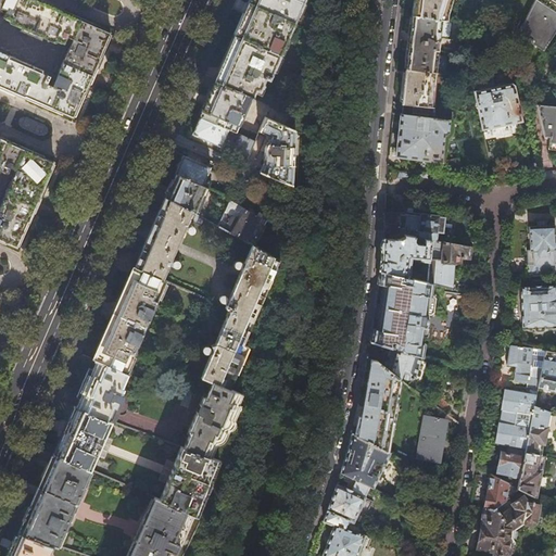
[(0,0),(0,86),(25,97),(25,96),(73,116),(84,91),(85,91),(92,74),(100,57),(99,57),(110,32),(62,12),(63,11),(37,0),(0,0)]
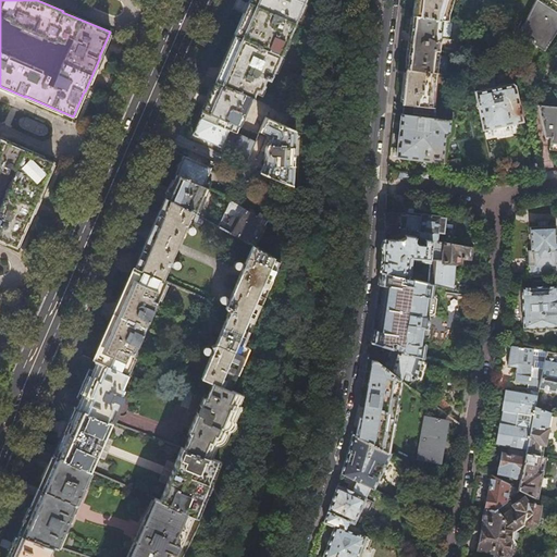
[(302,0),(255,0),(234,49),(219,83),(251,97),(257,85),(261,87),(264,77),(269,79),(286,40),(284,39),(294,19),(295,20),(302,0)]
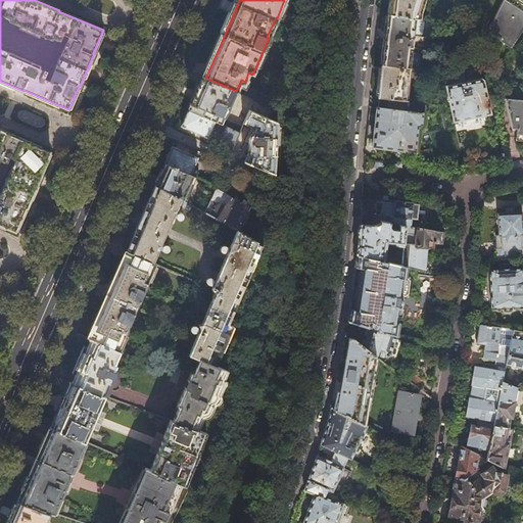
[(388,0),(387,14),(415,18),(419,18),(419,13),(423,0),(388,0)]
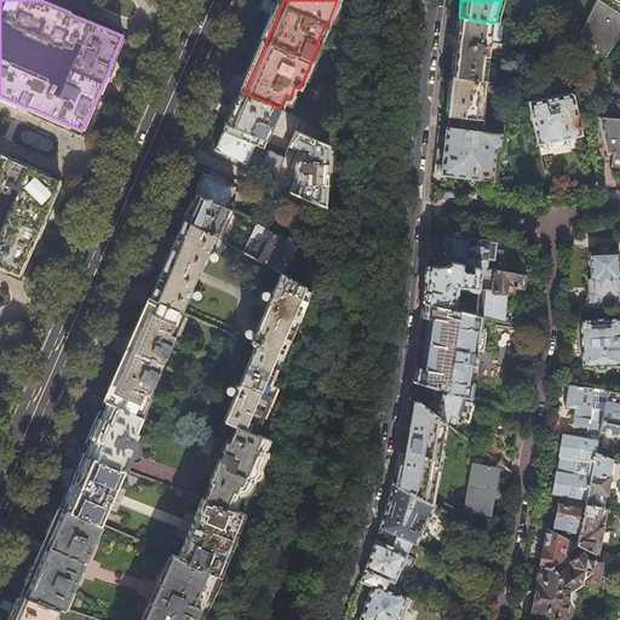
[(619,0),(595,0),(577,39),(604,56),(619,30),(619,0)]
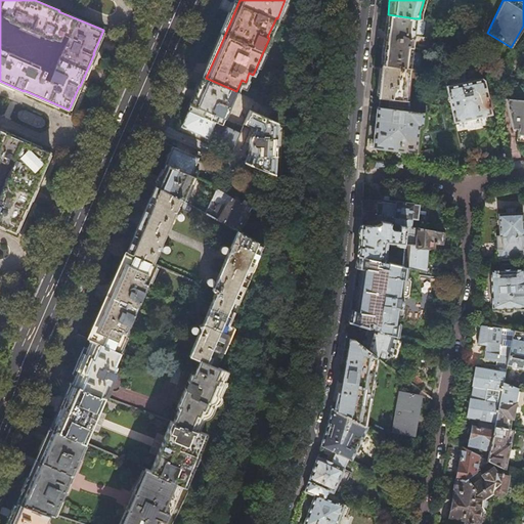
[(425,22),(416,20),(416,18),(388,14),(385,39),(382,64),(410,69),(413,35),(424,36),(425,22)]
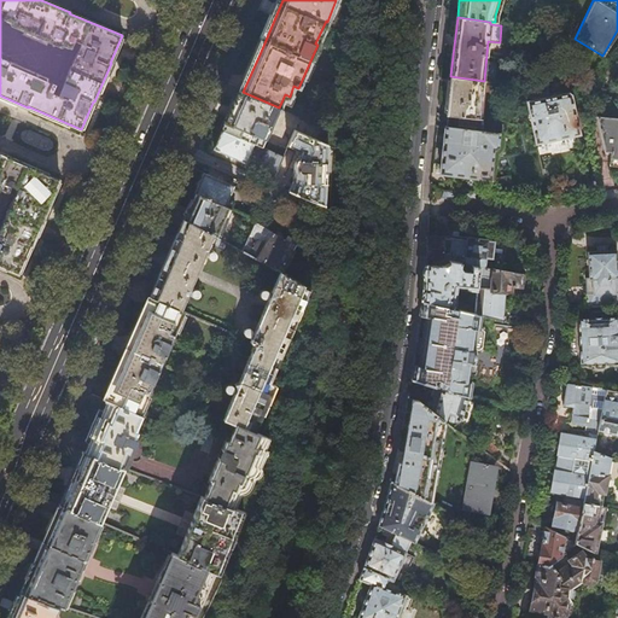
[(546,46),(559,60),(563,63),(569,50),(557,35),(546,46)]
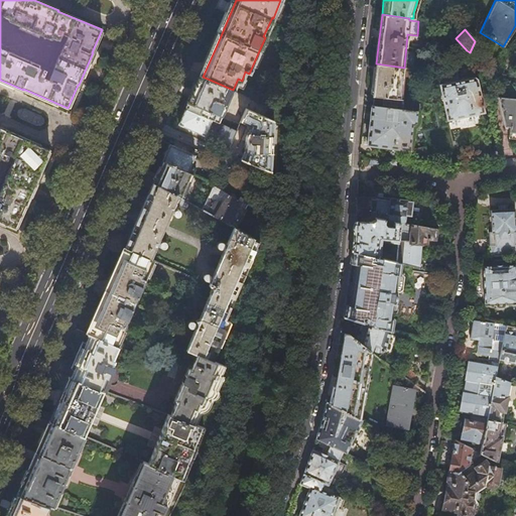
[(400,102),(404,68),(376,63),(374,83),(373,99),(374,99),(400,102)]
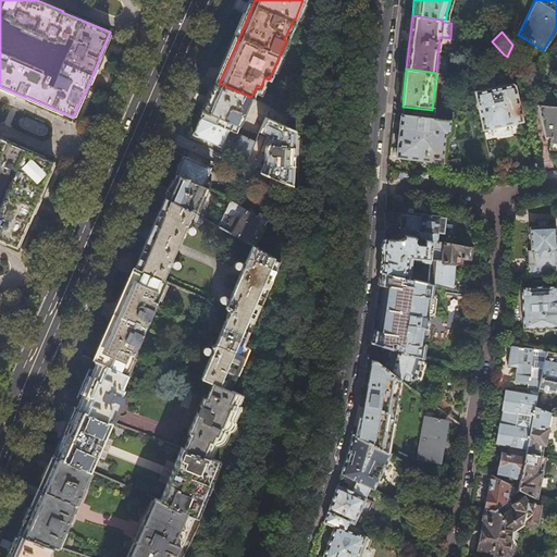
[(449,84),(458,85),(462,81),(463,76),(452,74),(449,84)]
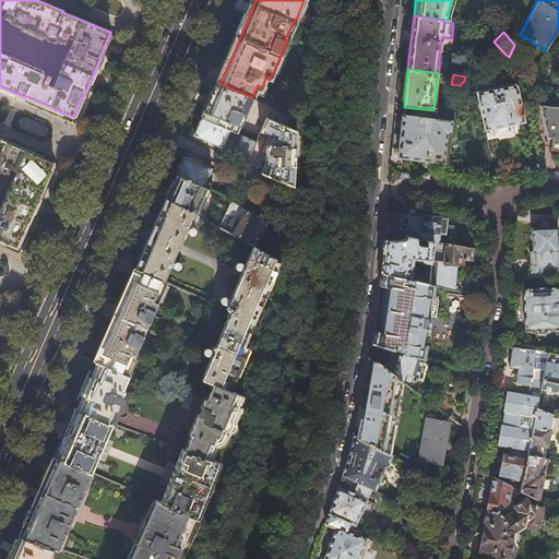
[(237,133),(252,97),(219,83),(216,82),(205,107),(201,117),(229,130),(237,133)]
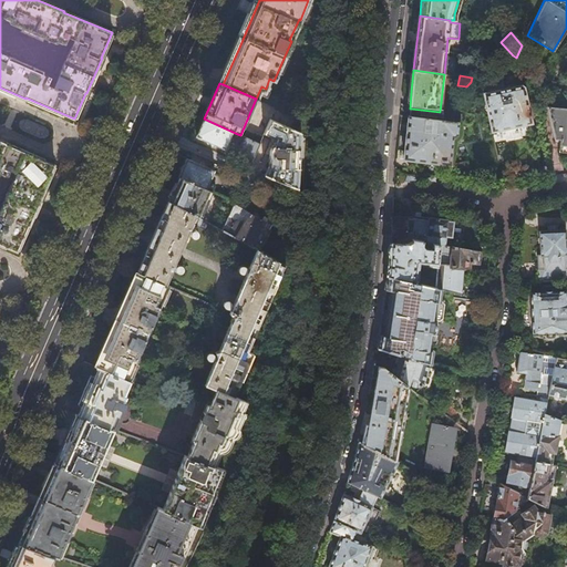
[(483,94),(492,133),(513,127),(531,124),(529,117),(531,117),(529,114),(528,114),(523,89),(519,86),(483,94)]
